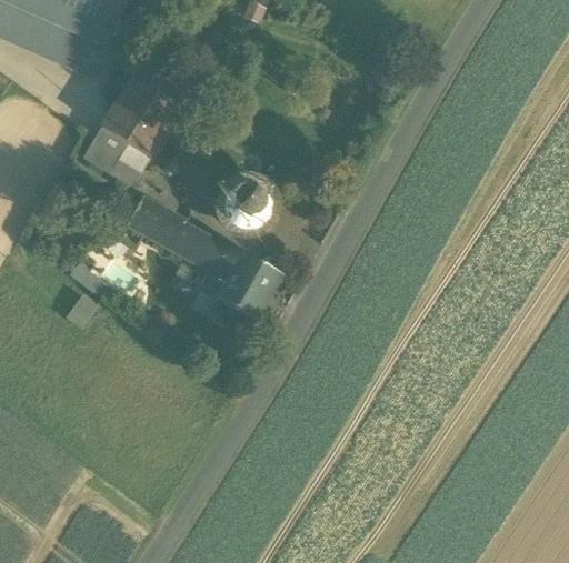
[(0,0),(0,32),(91,72),(122,0),(0,0)]
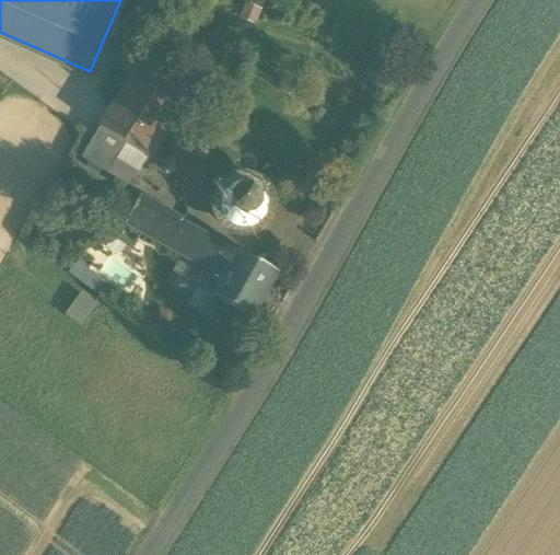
[(100,126),(147,155),(183,99),(135,69),(100,126)]
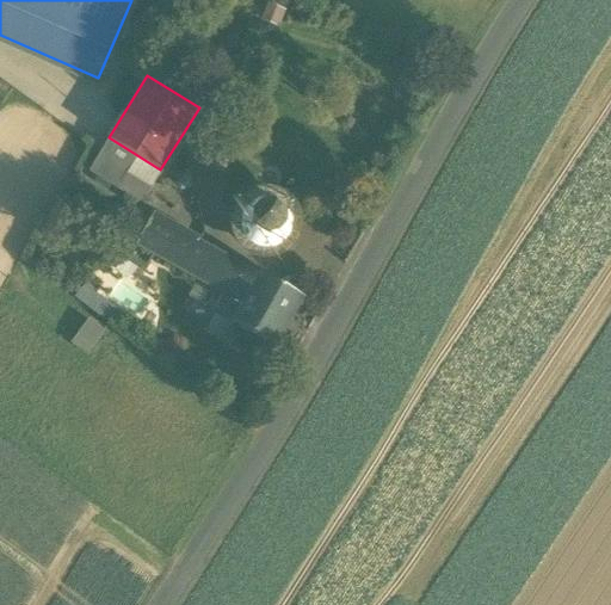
[(160,170),(109,137),(99,153),(125,170),(150,185),(160,170)]
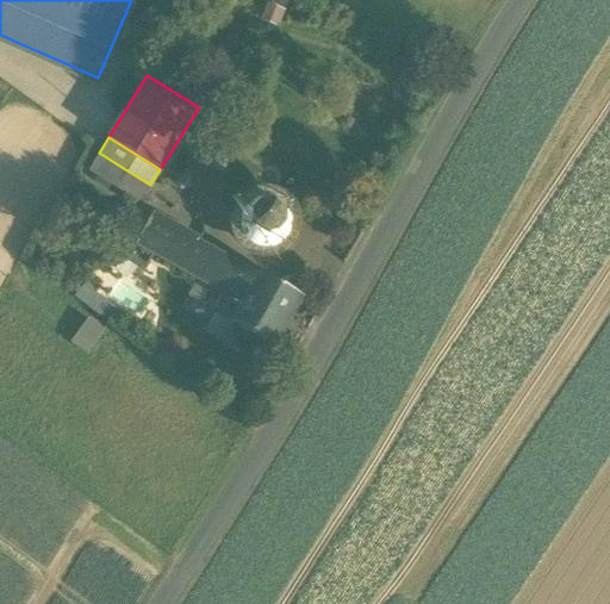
[(125,169),(99,153),(88,168),(116,185),(125,169)]
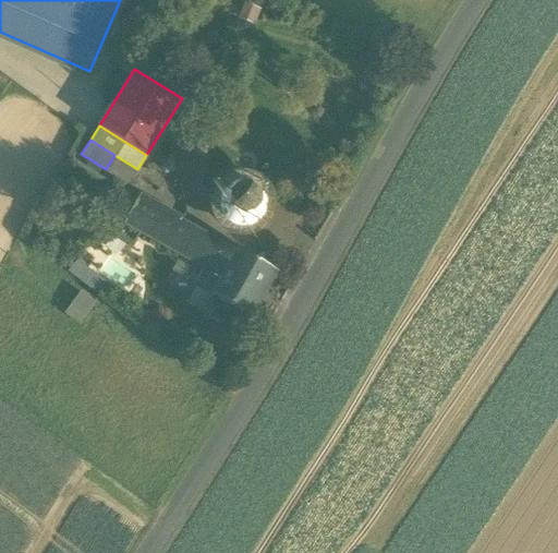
[(114,155),(106,169),(128,183),(137,169),(114,155)]
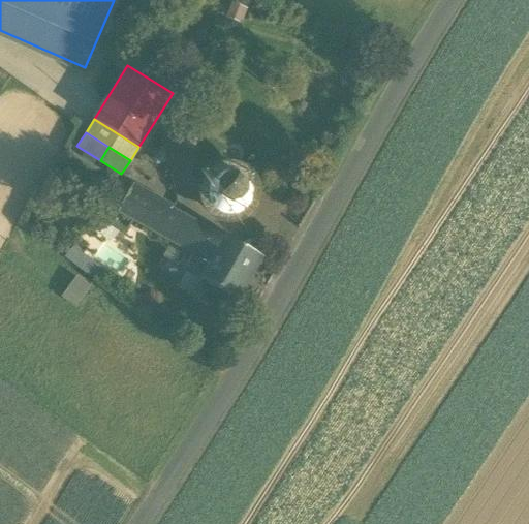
[(239,216),(249,210),(254,199),(255,188),(250,177),(241,171),(228,168),(218,172),(210,181),(207,192),(209,204),(216,213),(227,217),(239,216)]
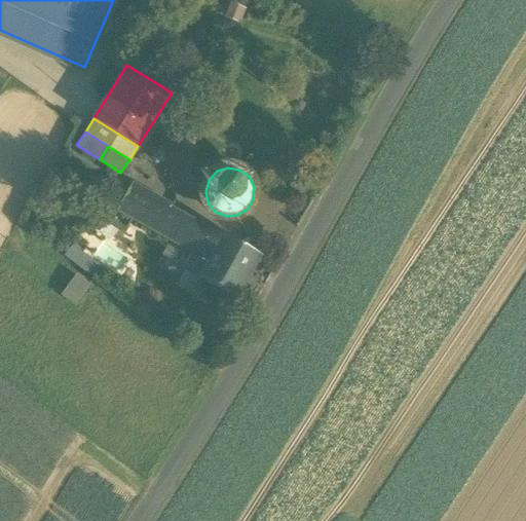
[(204,256),(209,259),(222,234),(151,194),(155,186),(136,176),(117,208),(204,256)]
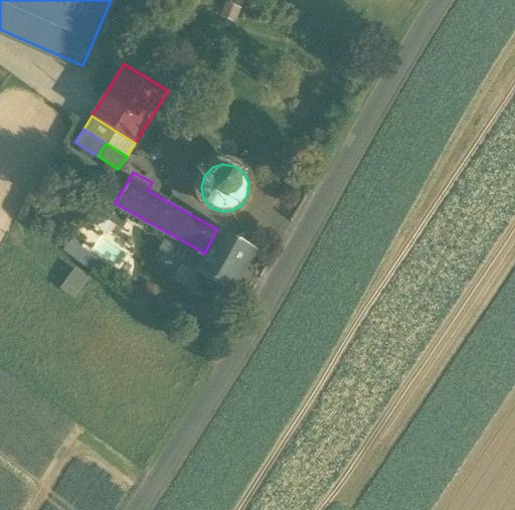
[(195,270),(230,290),(253,249),(217,229),(204,253),(200,250),(197,256),(201,259),(195,270)]
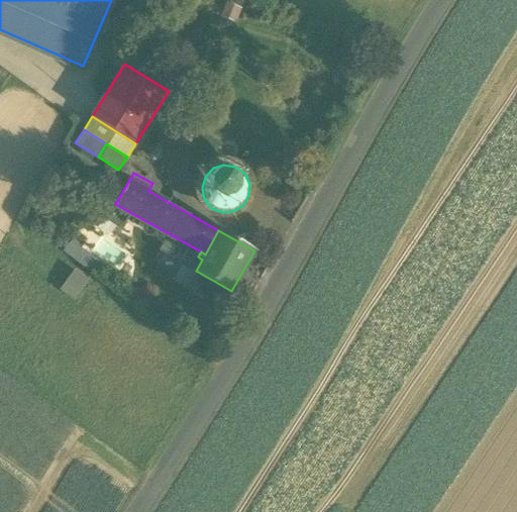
[(94,270),(102,259),(72,238),(65,248),(94,270)]
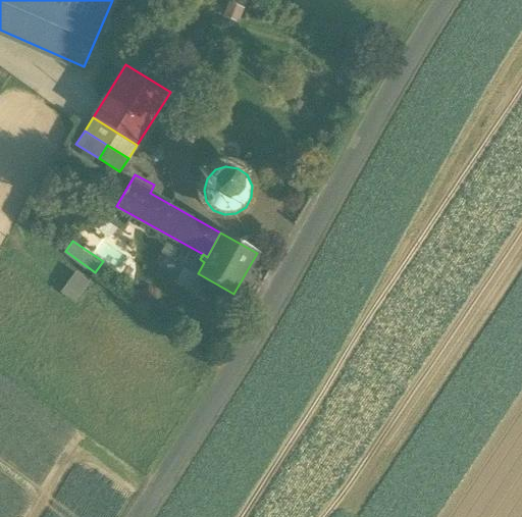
[(76,267),(60,288),(74,299),(91,278),(76,267)]
